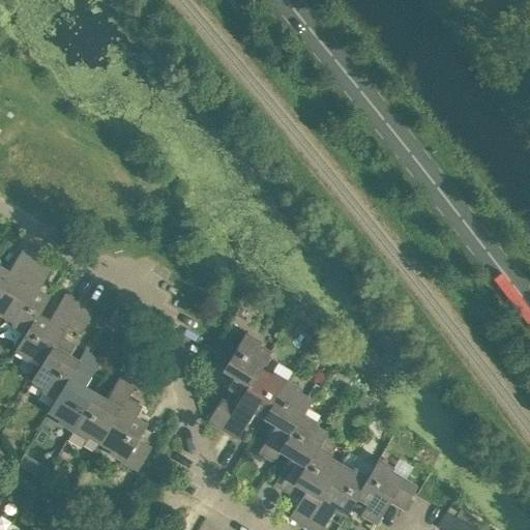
[(0,269),(0,315),(36,256),(23,247),(7,273),(0,269)]
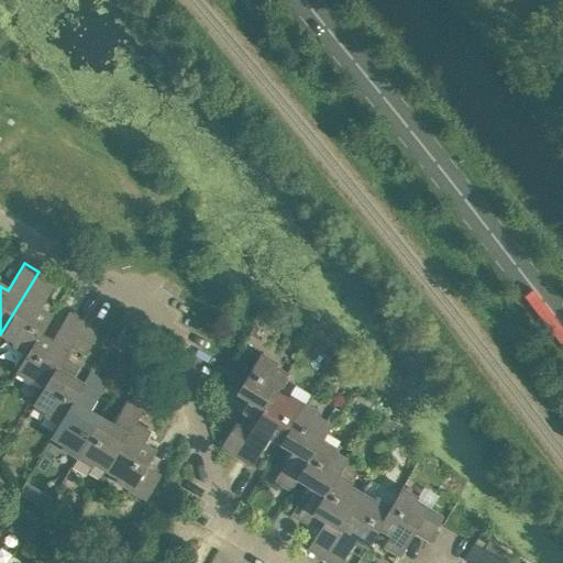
[(39,272),(0,334),(14,343),(12,346),(26,355),(50,316),(39,309),(55,282),(39,272)]
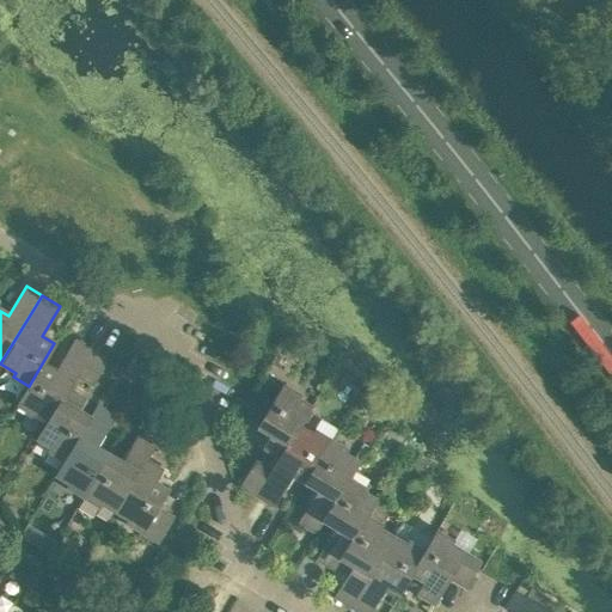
[(29,386),(17,407),(35,417),(36,414),(48,421),(67,389),(75,375),(91,350),(75,341),(57,371),(44,362),(56,344),(54,343),(29,386)]
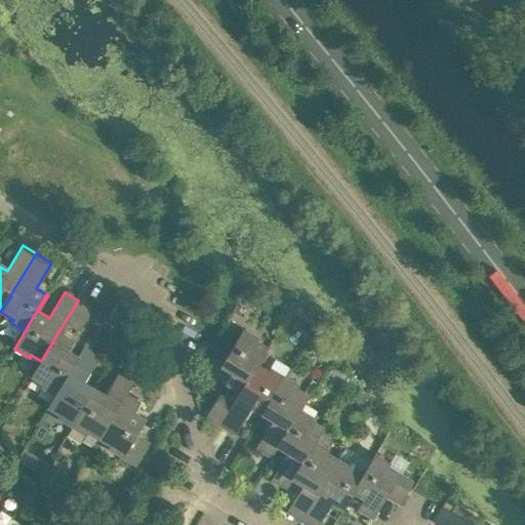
[(78,300),(65,322),(68,324),(79,331),(92,309),(78,300)]
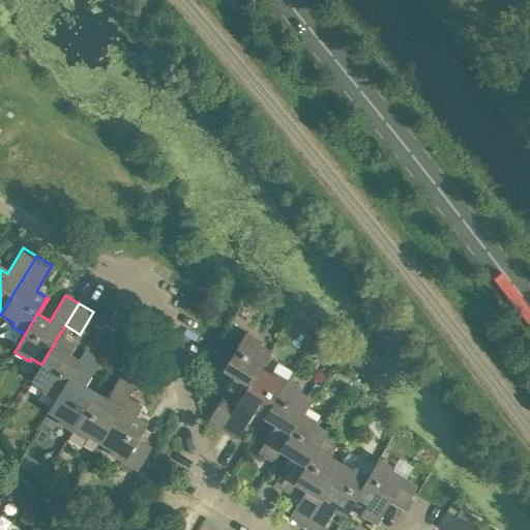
[(201,332),(224,325),(221,315),(198,322),(201,332)]
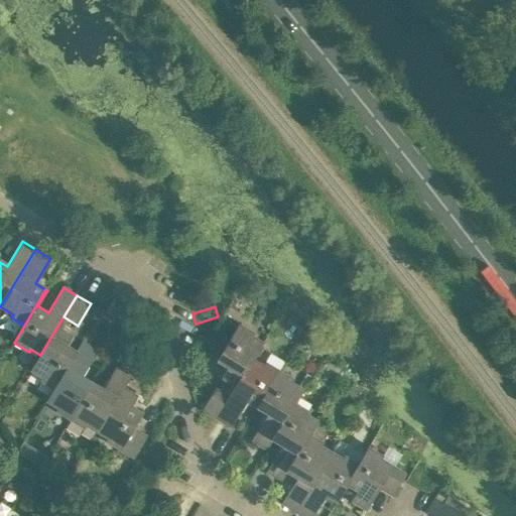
[(235,387),(252,359),(261,342),(250,335),(251,332),(239,324),(216,362),(228,369),(222,379),(235,387)]
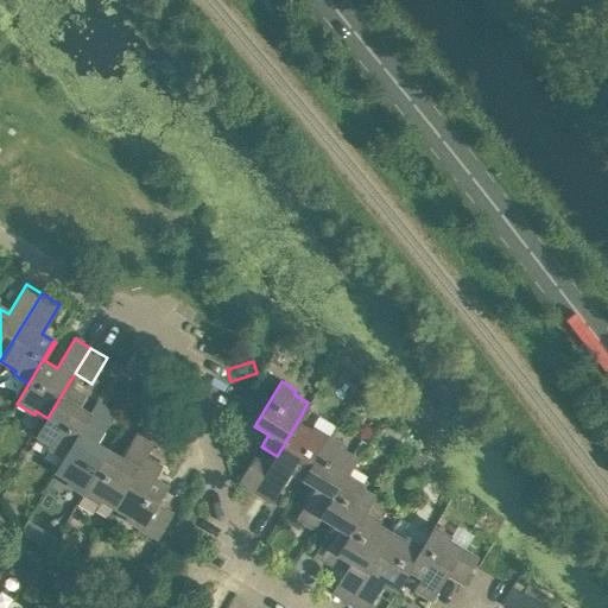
[(48,418),(36,438),(50,447),(48,450),(63,460),(89,415),(77,407),(84,396),(71,388),(67,386),(48,418)]
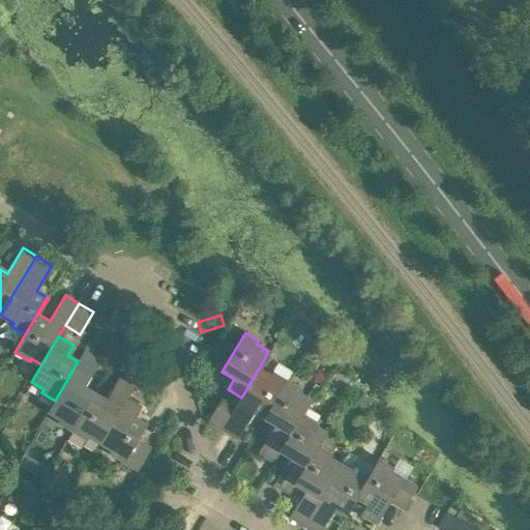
[(78,361),(55,401),(47,414),(59,421),(58,423),(70,432),(93,393),(84,388),(98,361),(84,352),(78,361)]
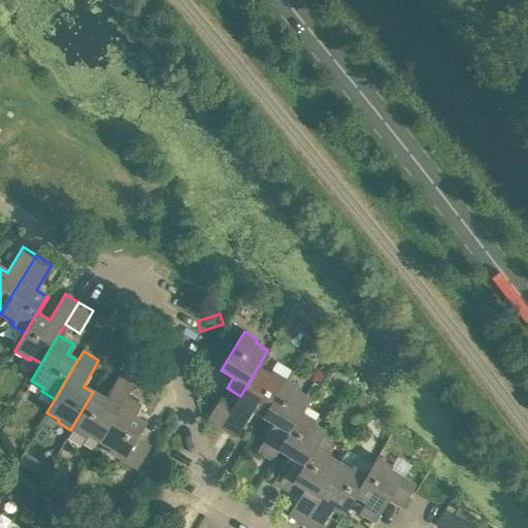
[(240,396),(234,406),(221,429),(233,437),(249,410),(262,419),(286,380),(269,370),(268,373),(258,367),(240,396)]
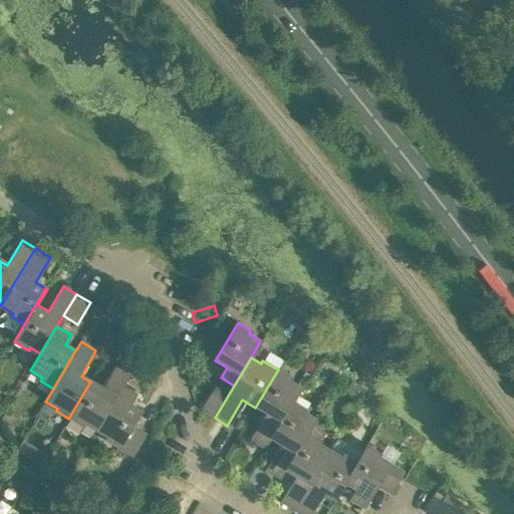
[(90,381),(68,419),(84,428),(86,426),(94,431),(132,371),(118,363),(103,390),(90,381)]
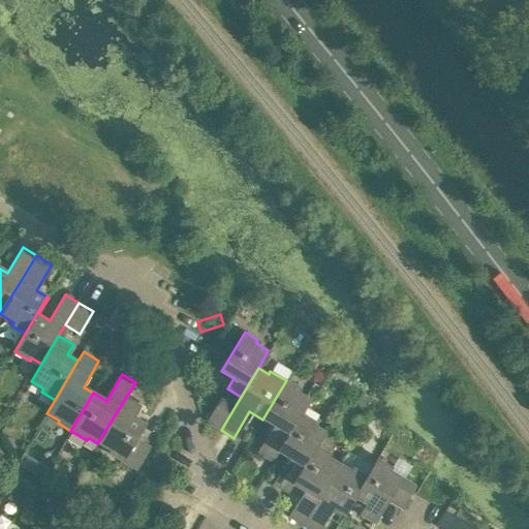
[(286,380),(262,419),(272,426),(256,452),(271,460),(276,452),(277,452),(301,412),(308,399),(299,392),(301,389),(286,380)]
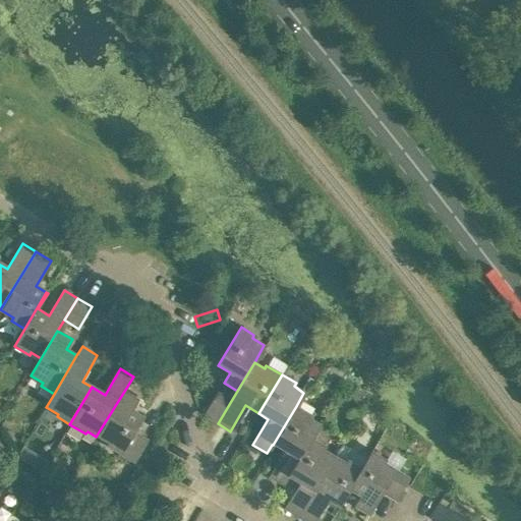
[(133,377),(96,437),(110,445),(108,447),(135,463),(148,442),(134,433),(145,418),(131,410),(137,401),(124,393),(133,377)]
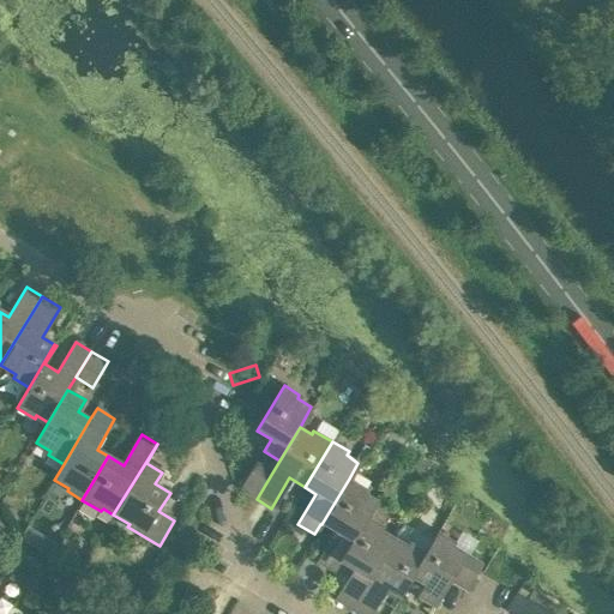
[(257,499),(272,473),(257,463),(241,489),(257,499)]
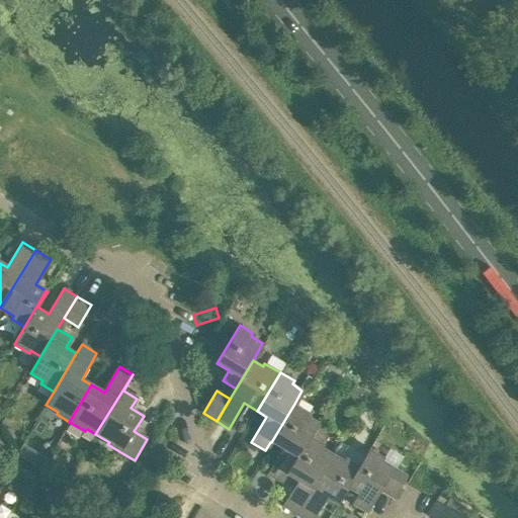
[(5,399),(4,400),(0,407),(0,410),(4,413),(10,404),(11,403),(5,399)]
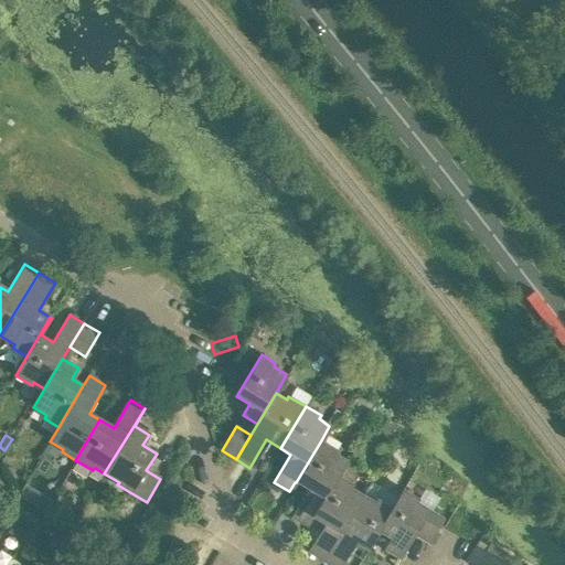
[(321,440),(296,482),(307,490),(290,518),(306,528),(311,518),(312,518),(337,476),(345,461),(333,454),(336,449),(321,440)]
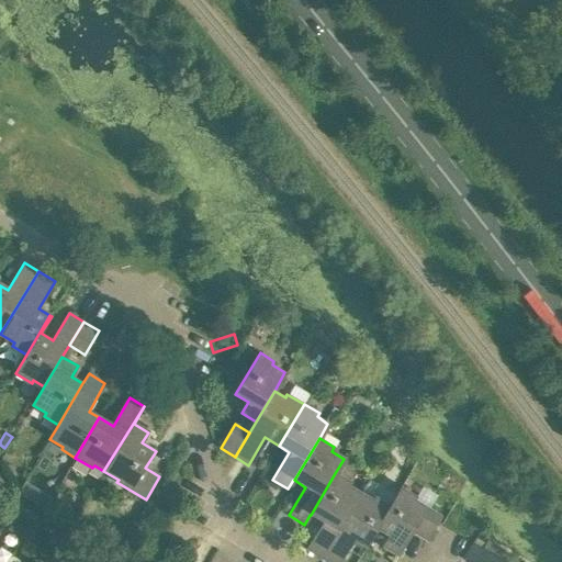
[(335,473),(311,515),(322,521),(305,549),(322,559),(361,494),(348,486),(350,483),(335,473)]
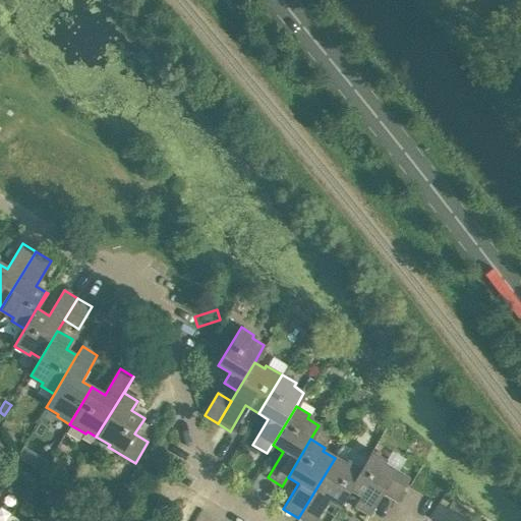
[(370,453),(360,469),(349,490),(362,499),(356,508),(368,516),(383,494),(396,502),(409,479),(384,464),(386,461),(370,453)]
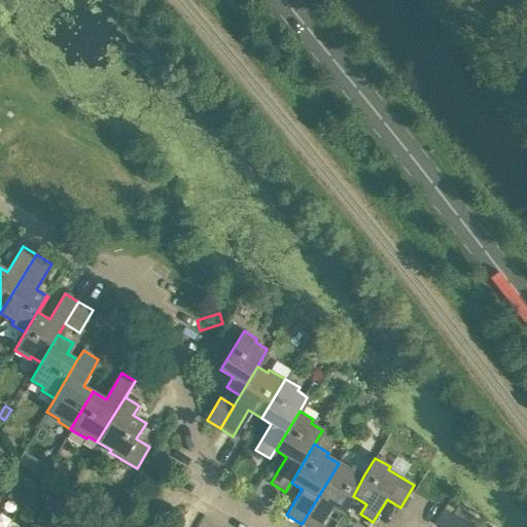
[(350,469),(339,463),(302,524),(306,526),(318,526),(330,506),(342,514),(353,496),(364,475),(351,466),(350,469)]
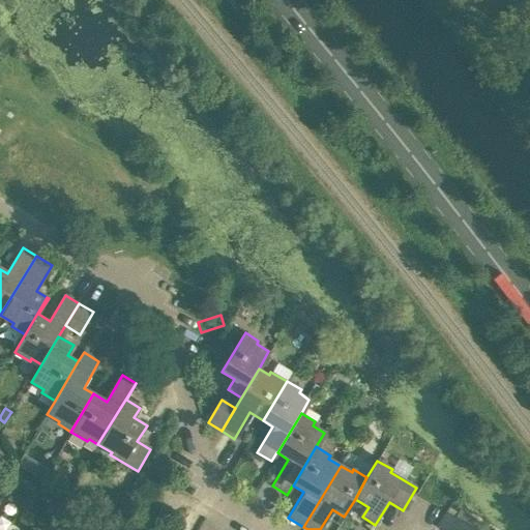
[(20,508),(25,500),(11,492),(6,500),(20,508)]
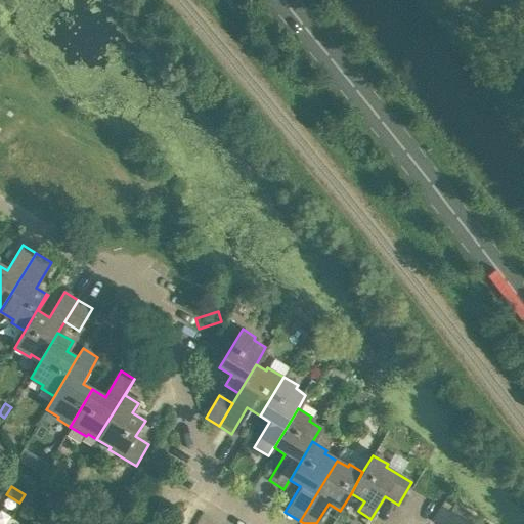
[(25,494),(19,503),(34,511),(38,503),(25,494)]
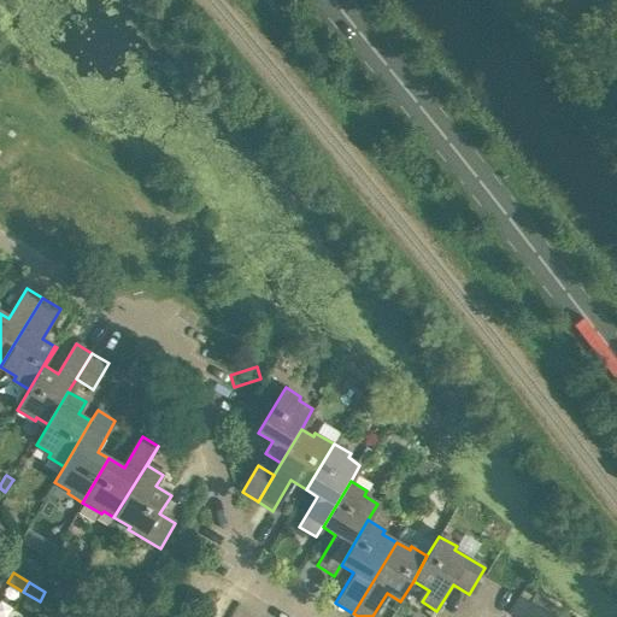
[(534,594),(533,598),(529,603),(546,613),(552,605),(534,594)]
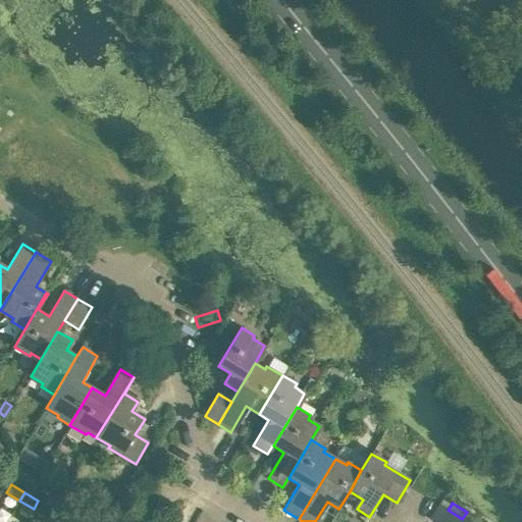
[(438,505),(430,519),(433,521),(467,521),(462,519),(448,510),(438,505)]
